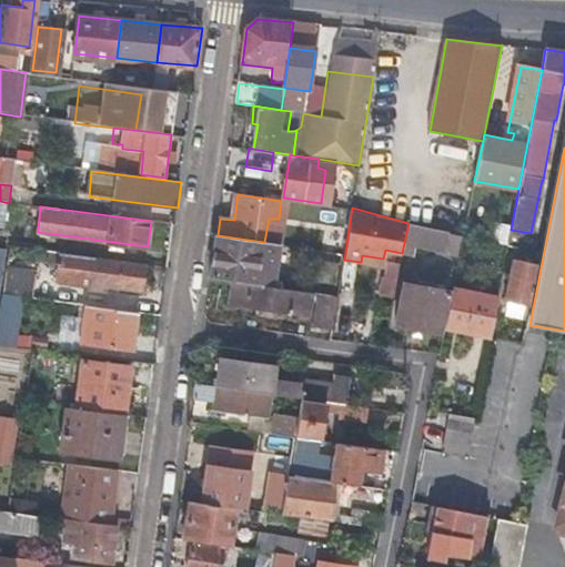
[(460,236),(409,223),(404,243),(455,255),(460,236)]
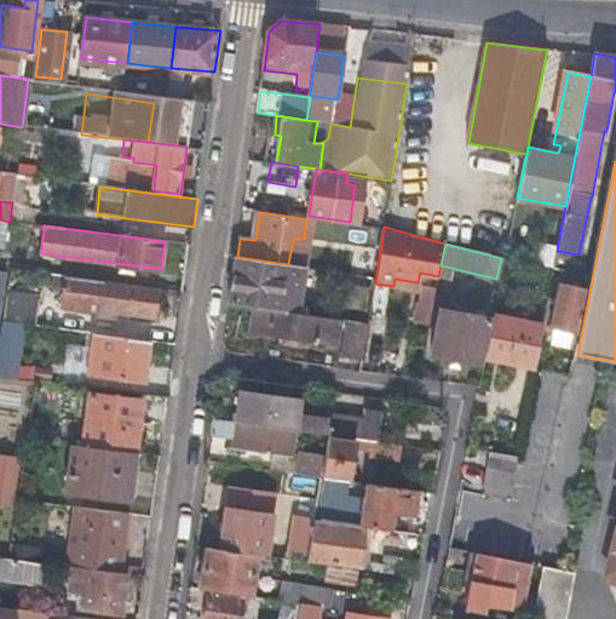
[(575,273),(579,254),(557,251),(556,261),(560,262),(565,263),(563,271),(575,273)]
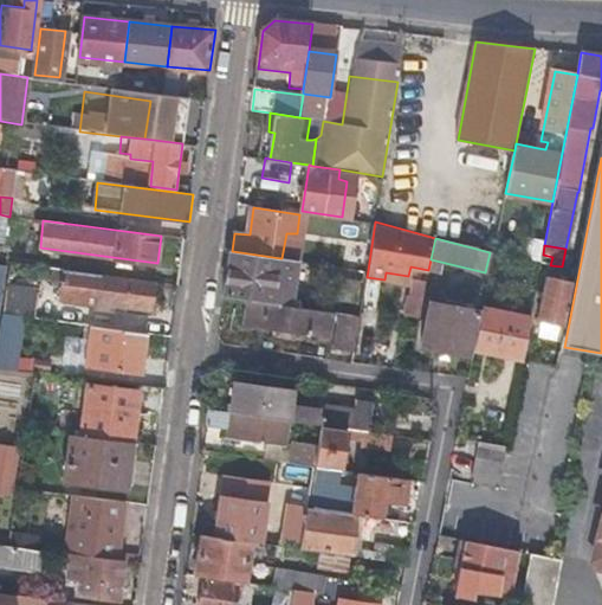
[(247,301),(292,307),(293,296),(277,294),(280,258),(232,251),(225,297),(247,301)]
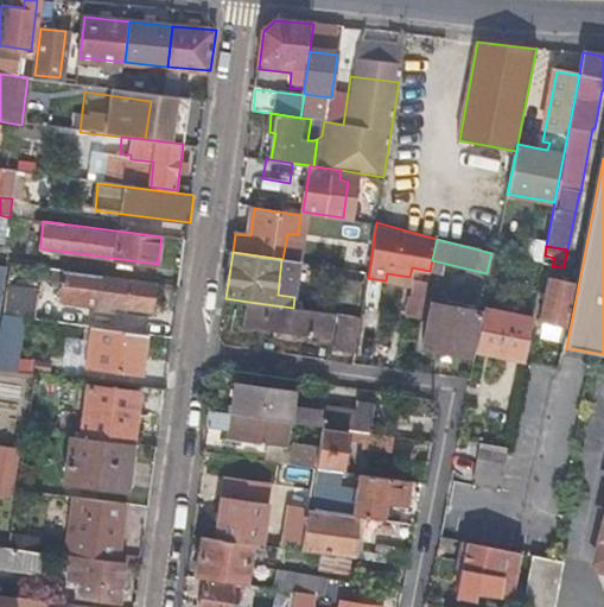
[(554,258),(550,257),(545,255),(542,264),(552,266),(554,258)]
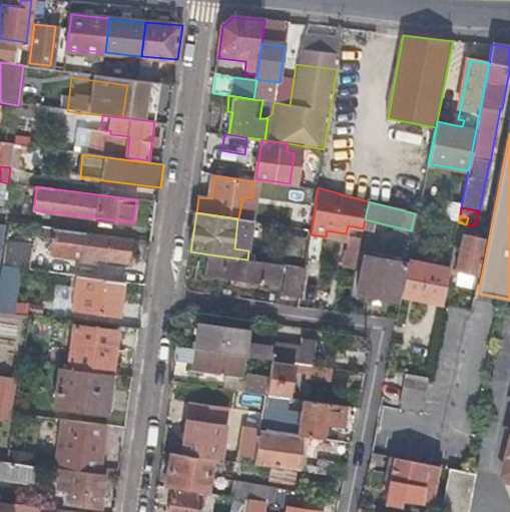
[(274,259),(274,264),(283,265),(289,266),(306,268),(311,234),(312,228),(287,224),(281,259),(274,259)]
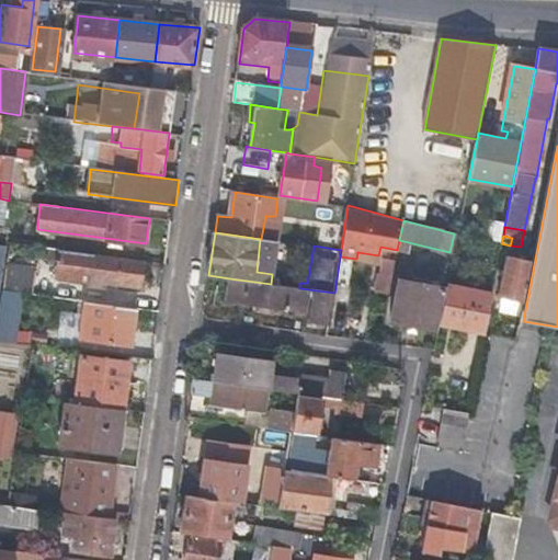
[(55,263),(66,265),(67,251),(57,250),(55,263)]
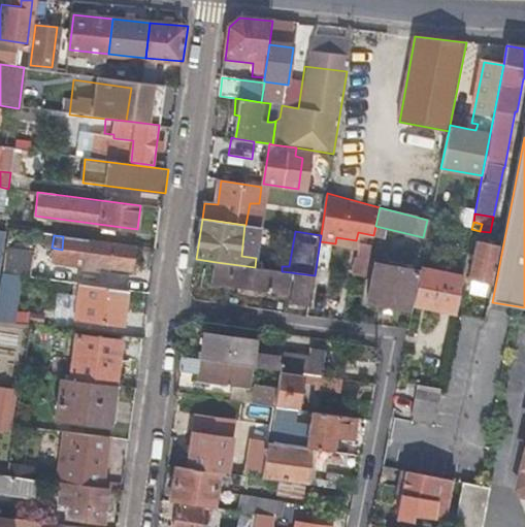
[(63,236),(62,250),(60,261),(90,265),(105,267),(136,271),(139,246),(63,236)]
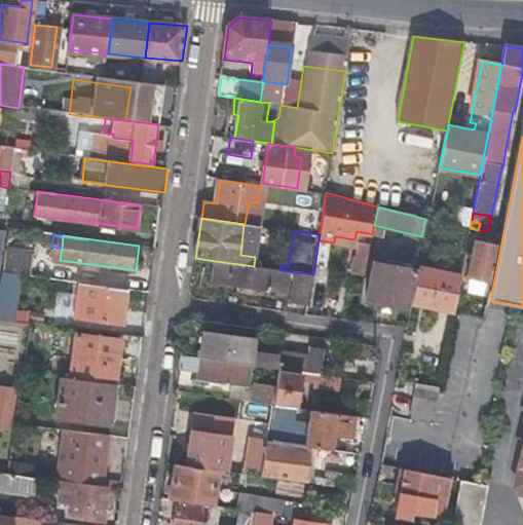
[(490,288),(491,284),(498,249),(475,245),(469,278),(473,279),(472,284),(490,288)]
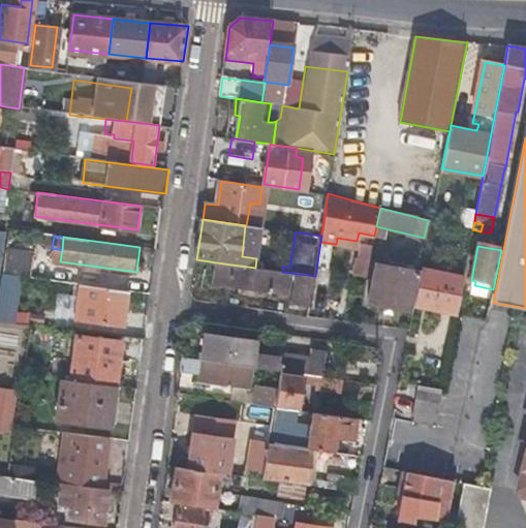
[(5,273),(21,275),(34,277),(37,255),(8,251),(5,273)]
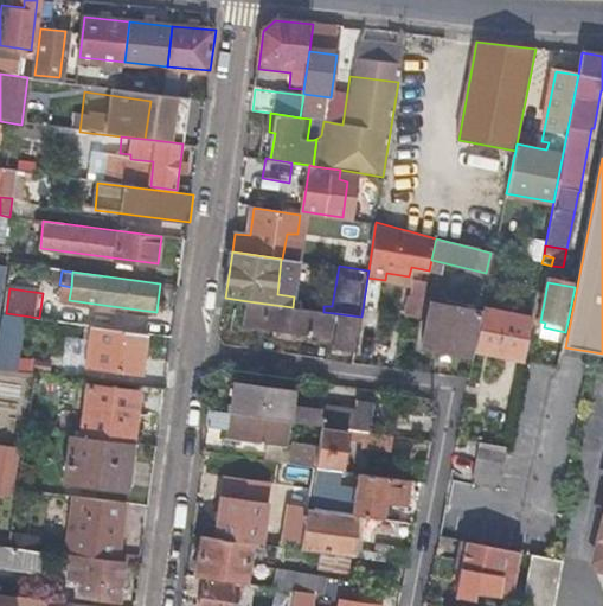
[(423,299),(417,298),(411,297),(408,314),(419,317),(423,299)]
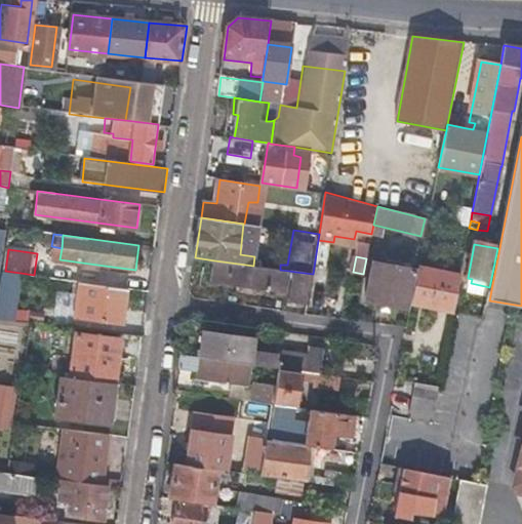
[(280,270),(253,266),(214,260),(211,281),(240,285),(240,290),(255,293),(255,287),(286,291),(289,271),(280,270)]
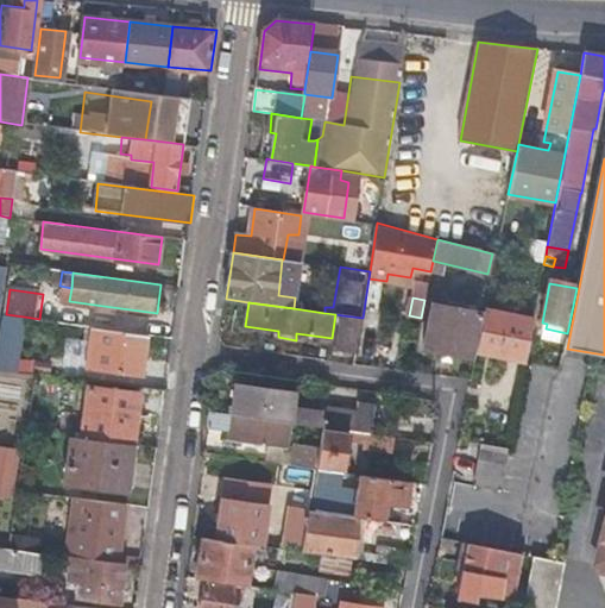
[(480,314),(458,309),(435,305),(427,349),(459,356),(472,357),(480,314)]
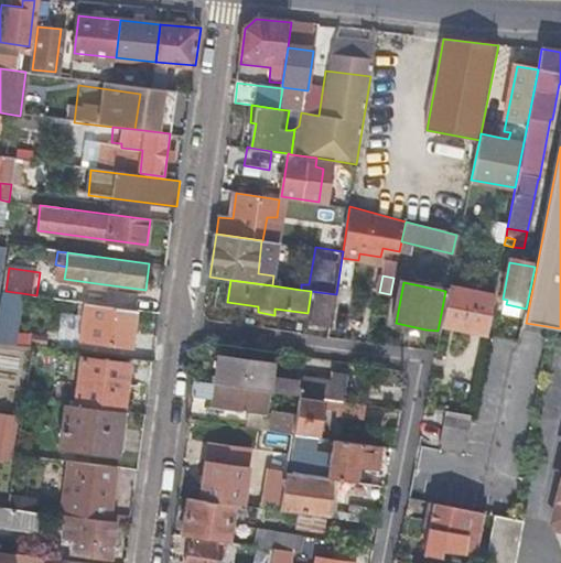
[(111,293),(112,285),(96,283),(95,291),(111,293)]
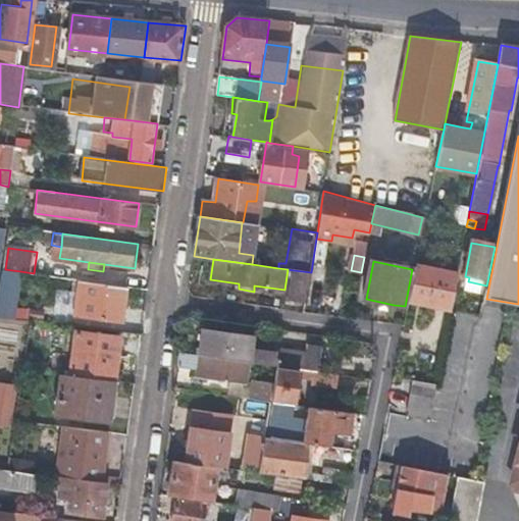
[(410,302),(430,306),(451,310),(458,275),(416,267),(410,302)]
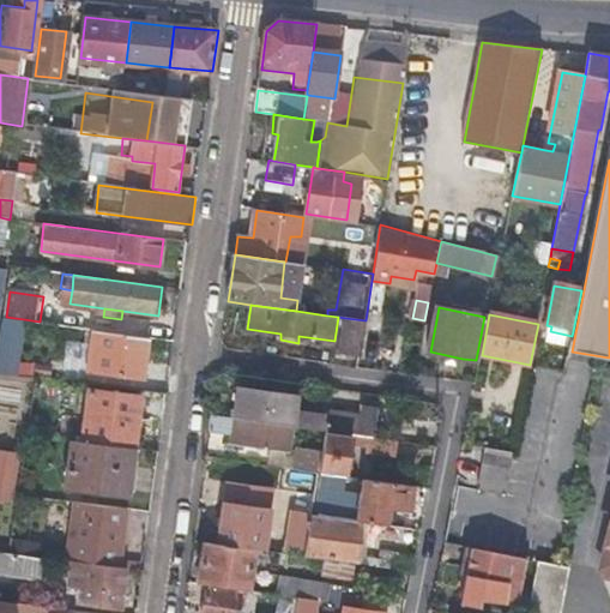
[(0,367),(17,371),(24,319),(6,317),(2,340),(0,353),(0,367)]
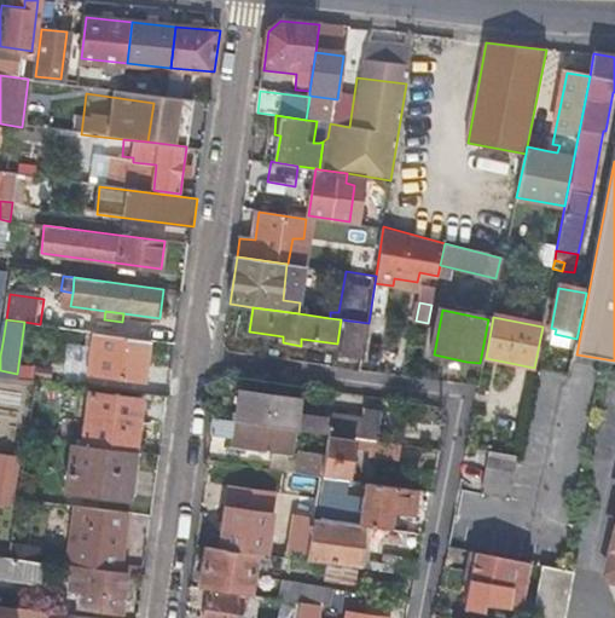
[(363,357),(369,323),(348,321),(343,354),(363,357)]
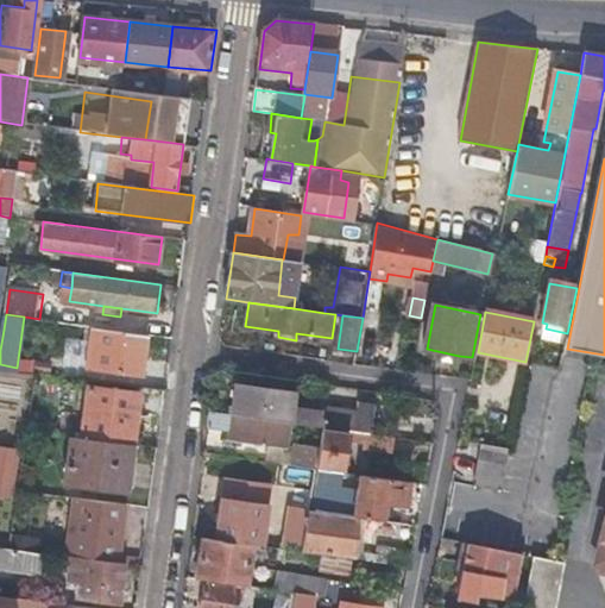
[(87,345),(94,346),(96,327),(89,326),(87,345)]
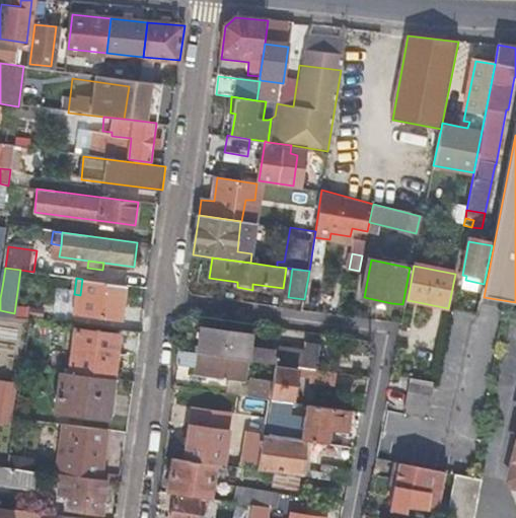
[(82,279),(80,295),(78,312),(124,317),(128,286),(82,279)]
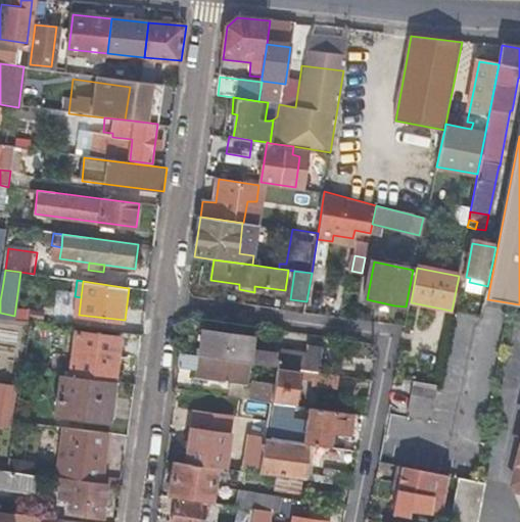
[(394,305),(391,324),(406,326),(410,307),(406,306),(394,305)]
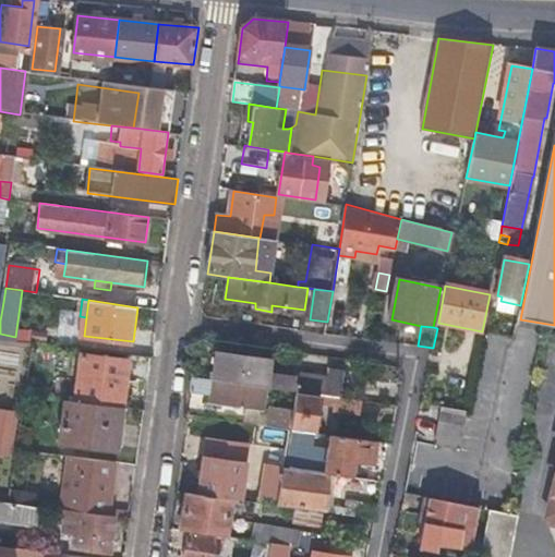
[(0,423),(21,427),(35,340),(15,337),(0,334),(0,423)]
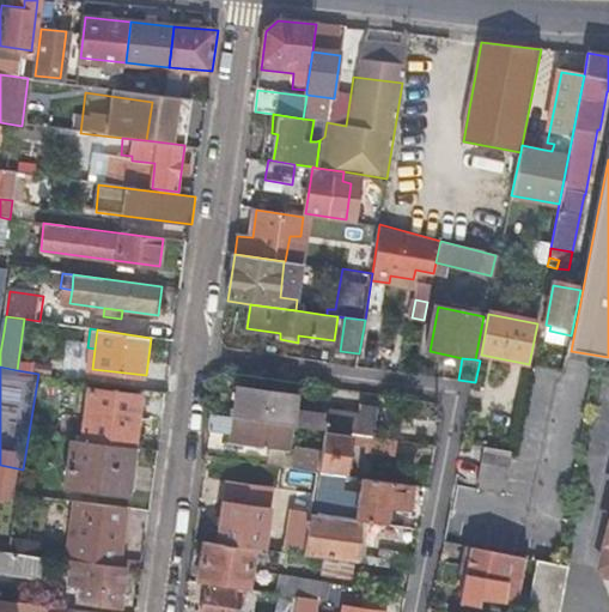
[(236,417),(293,424),(297,398),(238,389),(236,417)]
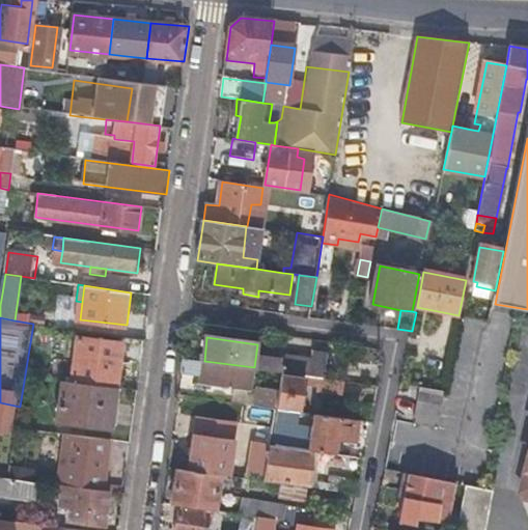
[(70,382),(115,387),(119,352),(75,346),(70,382)]
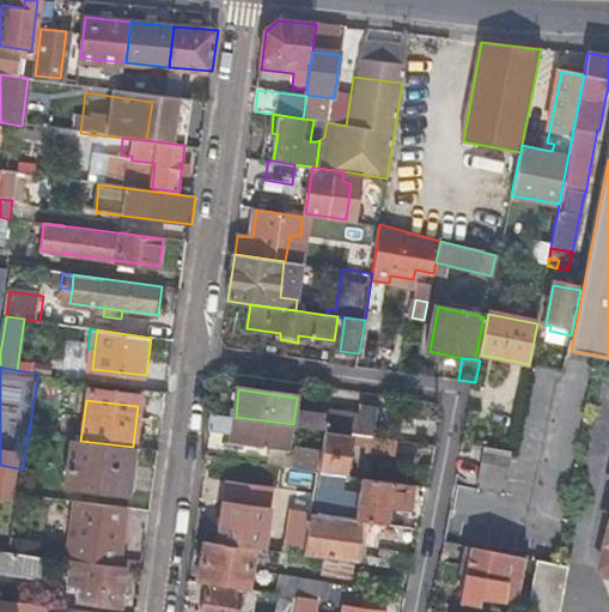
[(317,419),(316,428),(326,429),(352,432),(375,436),(401,440),(407,440),(409,423),(379,419),(381,412),(361,410),(359,418),(327,413),(326,420),(317,419)]
